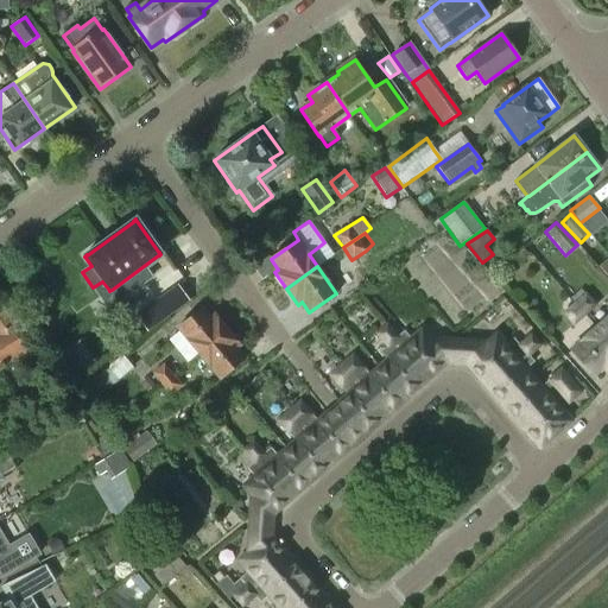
[(176,285),(147,306),(159,323),(188,302),(176,285)]
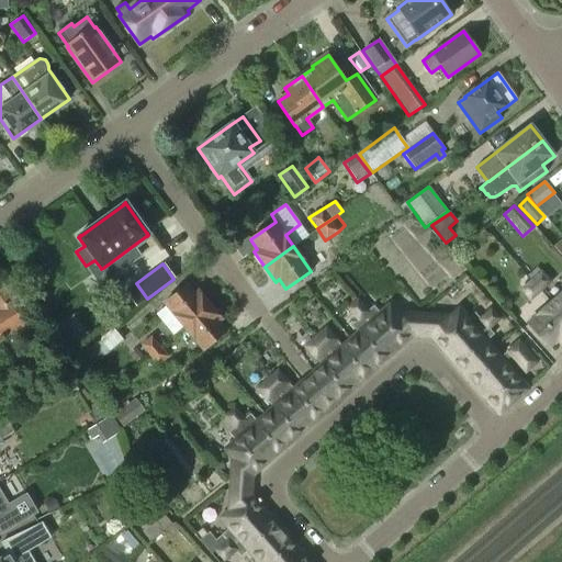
[(529,278),(541,292),(553,283),(541,268),(529,278)]
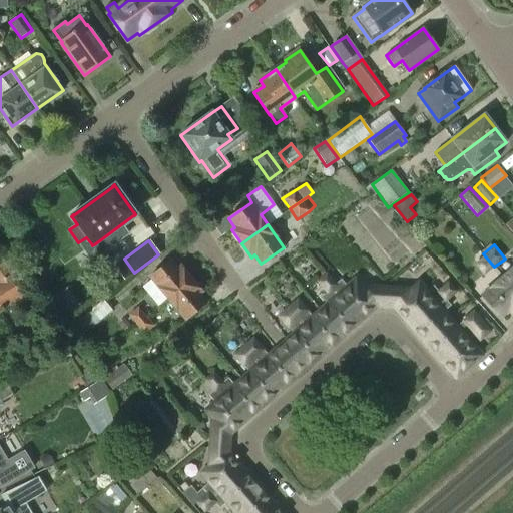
[(494,267),(483,253),(472,262),(483,276),(494,267)]
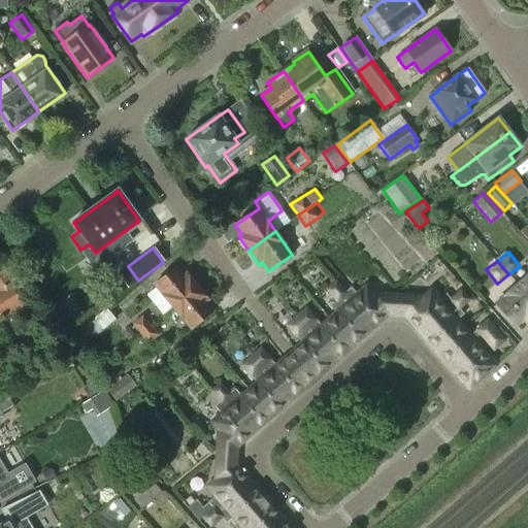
[(14,264),(5,270),(15,287),(26,281),(14,264)]
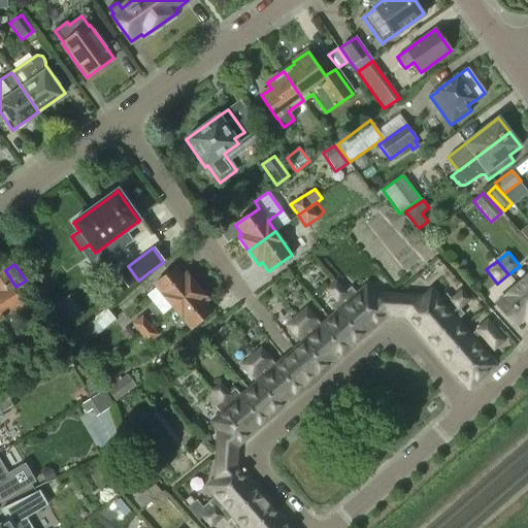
[(0,267),(0,318),(12,310),(15,316),(29,307),(15,287),(5,270),(3,267),(3,266),(0,267)]
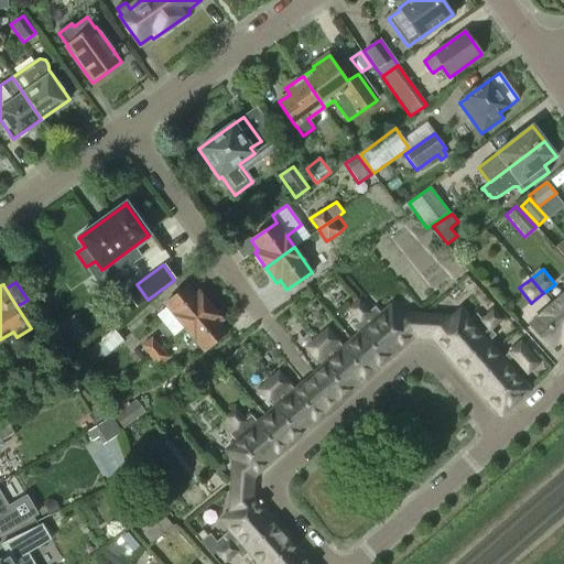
[(195,294),(188,285),(164,305),(184,328),(210,306),(198,291),(195,294)]
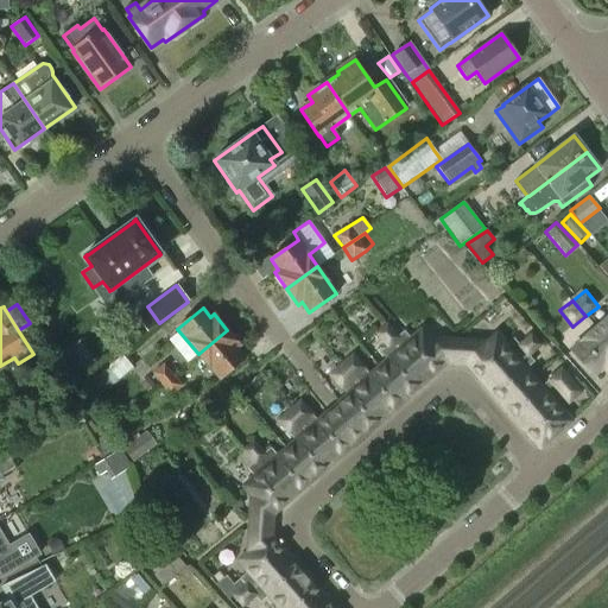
[(607,315),(595,327),(607,341),(607,315)]
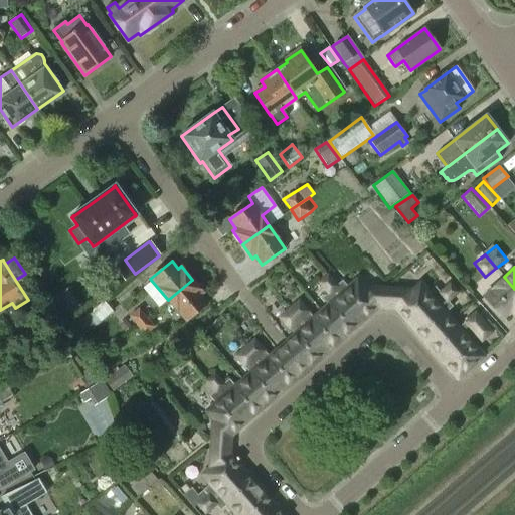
[(319,284),(327,293),(332,290),(336,286),(327,276),(319,284)]
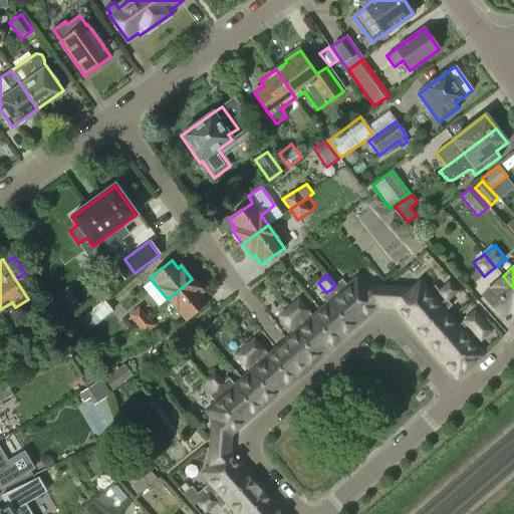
[(513,310),(513,288),(503,276),(482,294),(501,317),(509,310),(512,313),(513,310)]
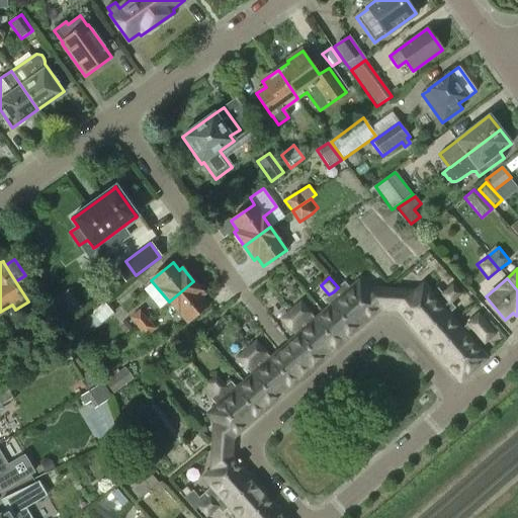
[(205,294),(193,281),(169,301),(187,324),(209,306),(202,296),(205,294)]
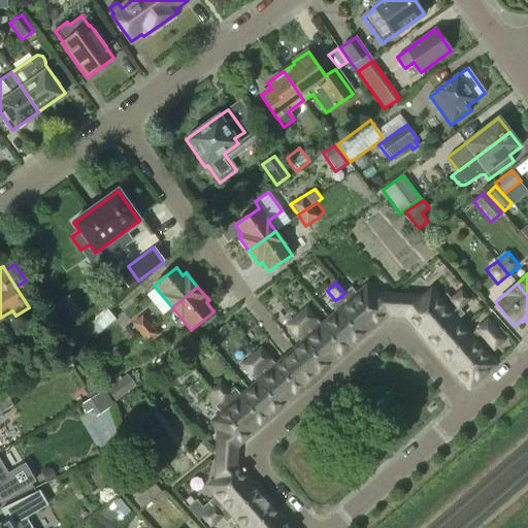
[(344,293),(340,297),(356,316),(368,329),(373,325),(387,312),(395,314),(397,314),(398,298),(396,298),(372,296),(366,290),(358,296),(351,288),(344,293)]
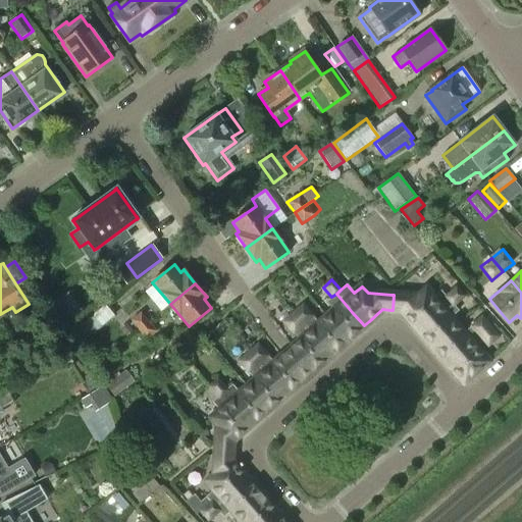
[(450,301),(454,305),(463,297),(456,288),(446,297),(450,301)]
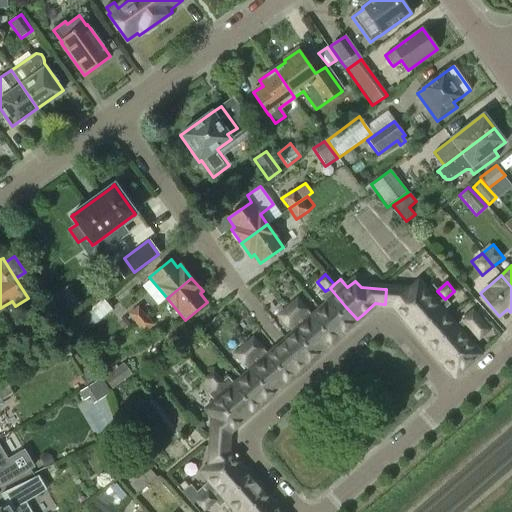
[(386,289),(385,304),(387,304),(395,305),(404,315),(406,318),(410,322),(419,315),(441,295),(437,291),(432,285),(424,293),(417,285),(411,291),(388,289),(386,289)]
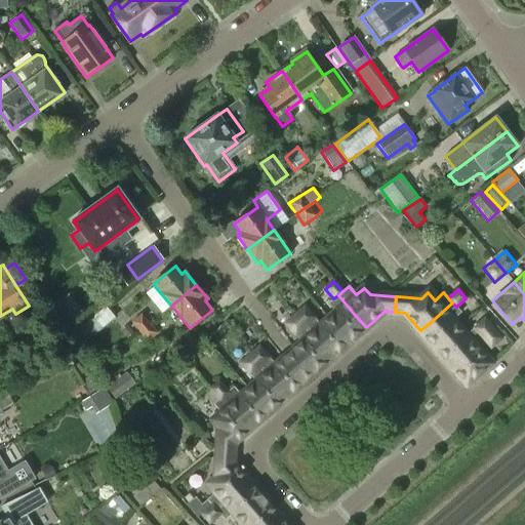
[(335,313),(328,319),(349,342),(362,331),(366,327),(354,314),(338,295),(333,298),(334,299),(328,304),(335,313)]
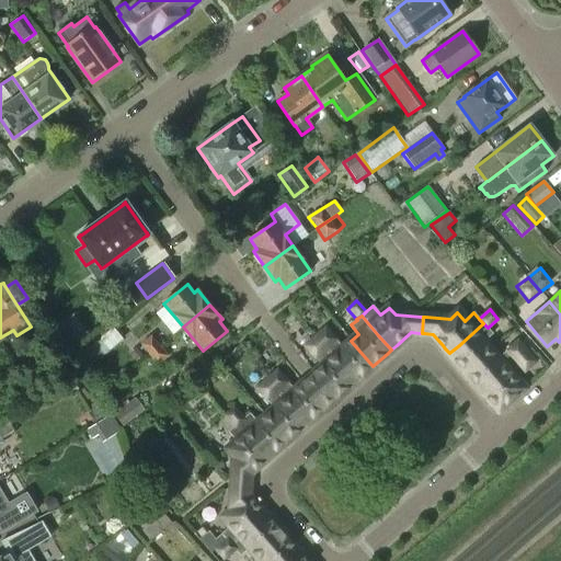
[(459,345),(449,353),(454,358),(466,373),(490,351),(483,342),(492,334),(488,328),(483,323),(459,345)]
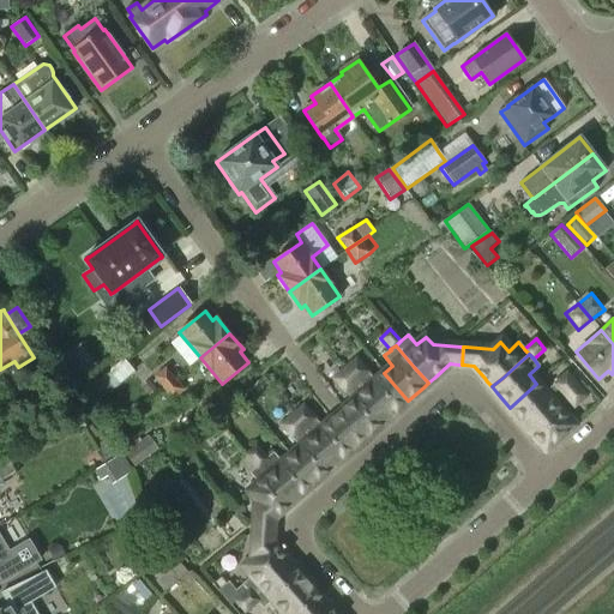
[(356,359),(345,368),(356,383),(368,373),(356,359)]
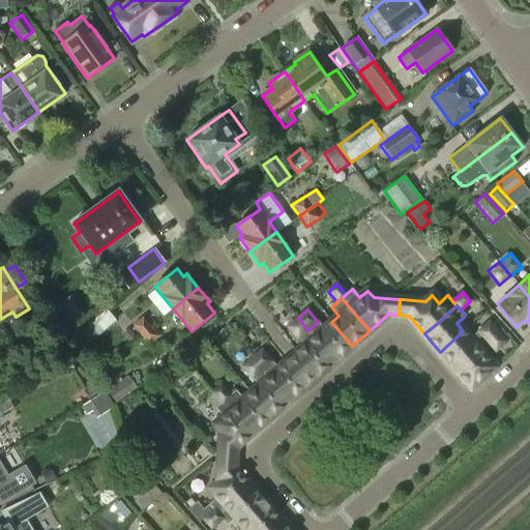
[(140,335),(150,326),(143,317),(131,325),(140,335)]
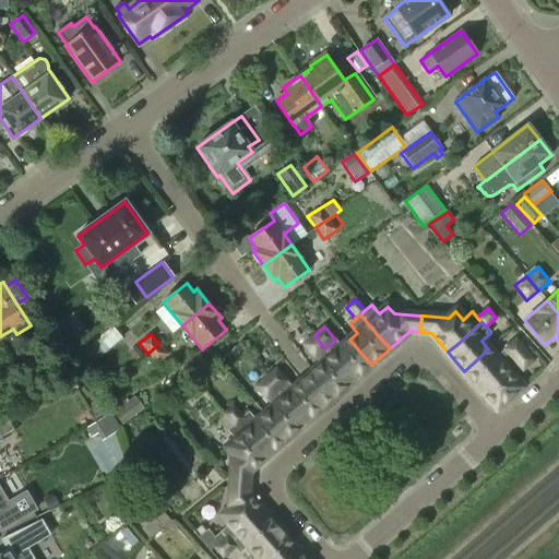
[(304,345),(314,357),(324,348),(314,335),(304,345)]
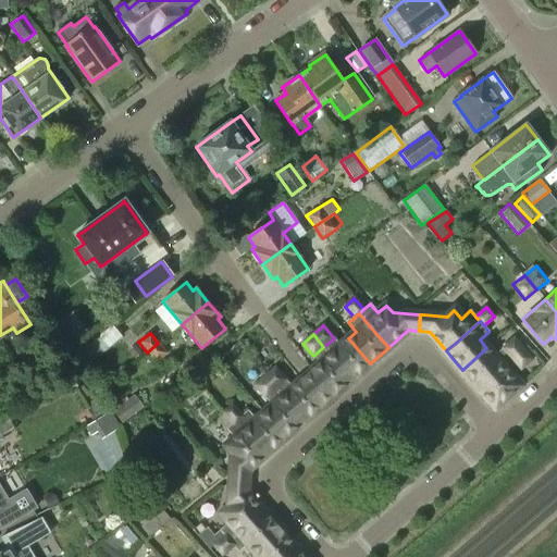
[(334,338),(323,347),(351,380),(357,375),(370,363),(348,338),(341,346),(334,338)]
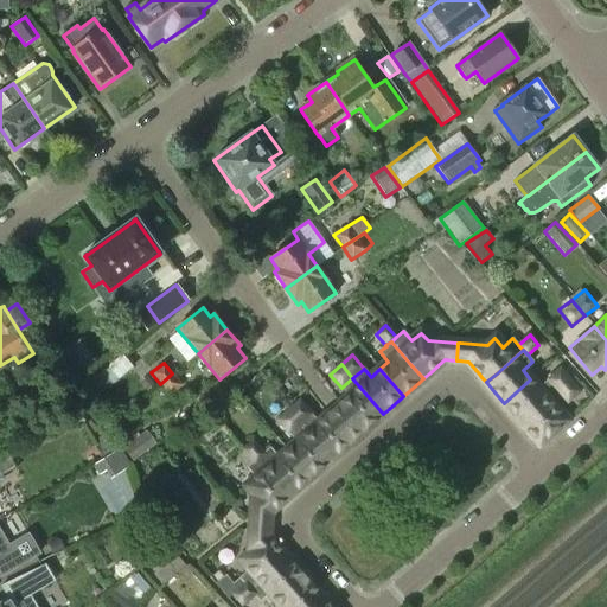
[(556,393),(569,381),(560,369),(547,381),(556,393)]
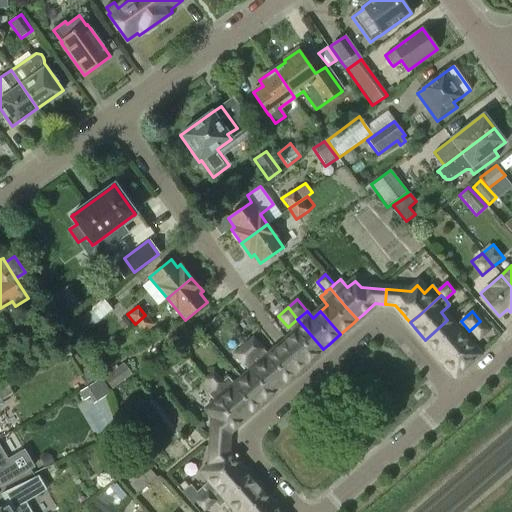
[(153,325),(145,315),(135,324),(142,333),(153,325)]
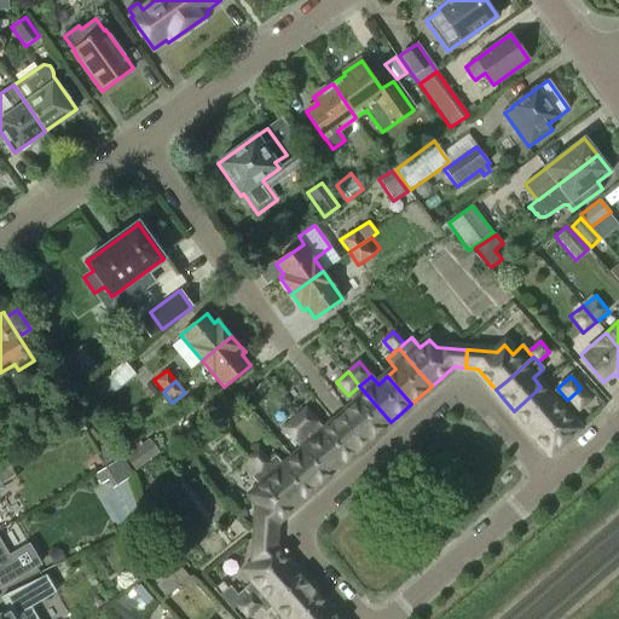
[(144,391),(150,398),(157,393),(150,385),(144,391)]
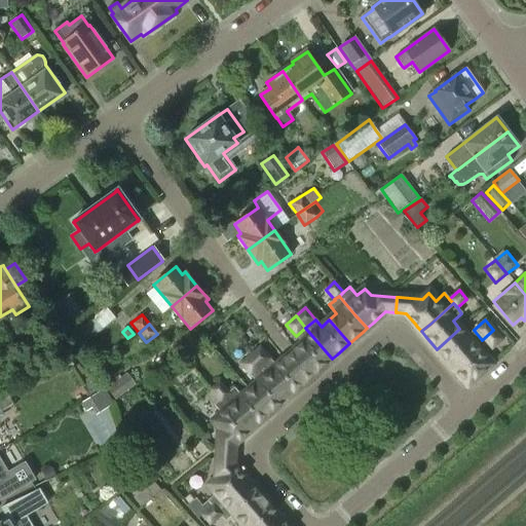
[(302,343),(294,350),(314,374),(328,363),(332,359),(305,328),(296,336),(302,343)]
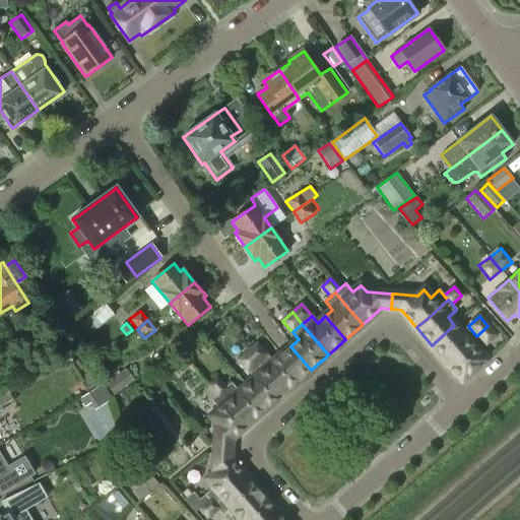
[(454,325),(432,345),(443,358),(446,363),(476,336),(468,326),(461,332),(454,325)]
